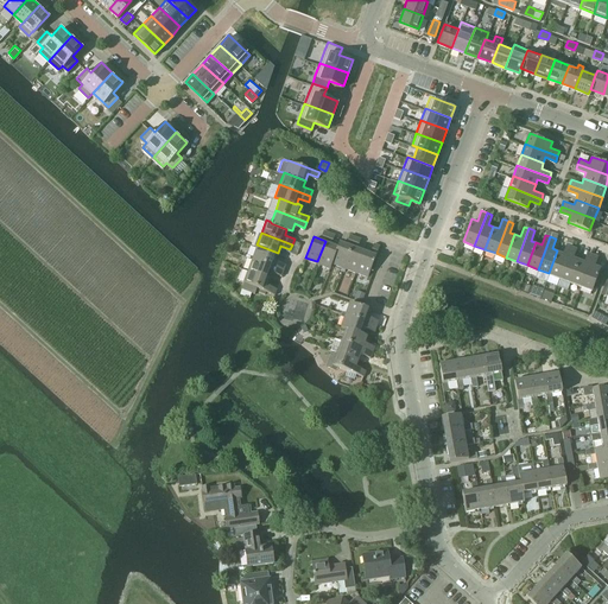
[(329,266),(340,240),(339,240),(336,245),(325,241),(317,261),(329,266)]
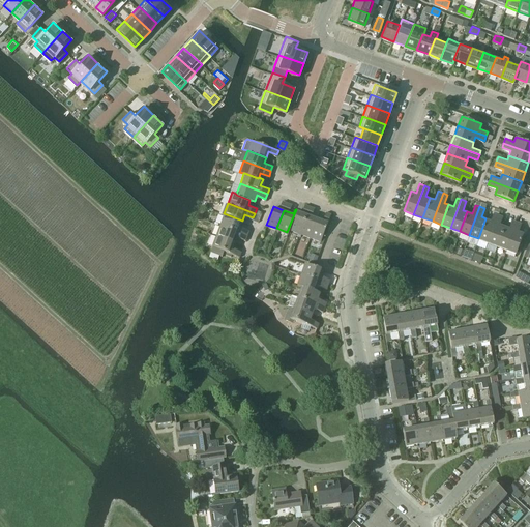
[(299,232),(306,213),(296,209),(287,232),(288,232),(289,228),(299,232)]
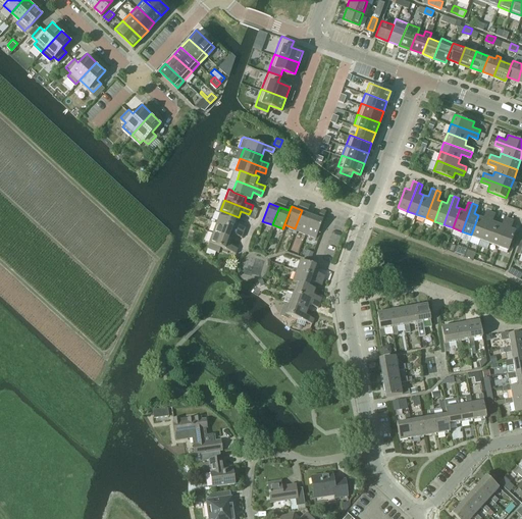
[(481,239),(491,210),(486,209),(483,217),(478,215),(471,235),(481,239)]
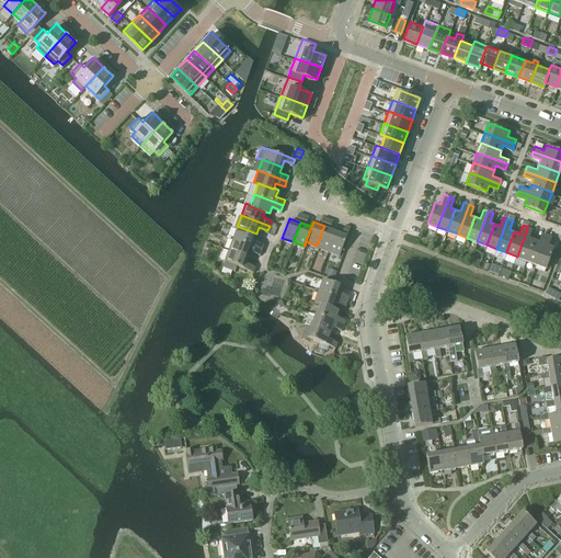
[(254,239),(256,234),(237,226),(232,238),(261,248),(263,242),(254,239)]
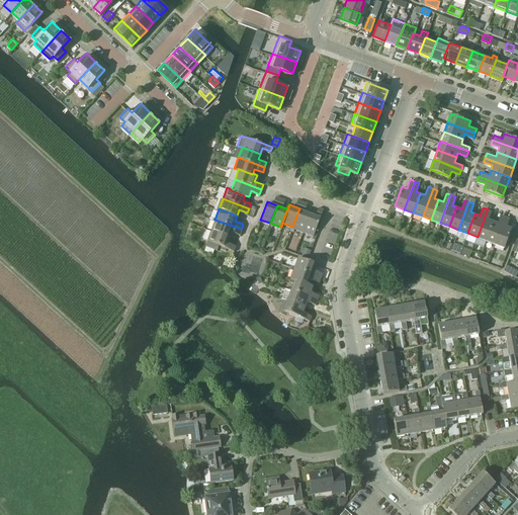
[(303,230),(310,211),(299,208),(292,227),(303,230)]
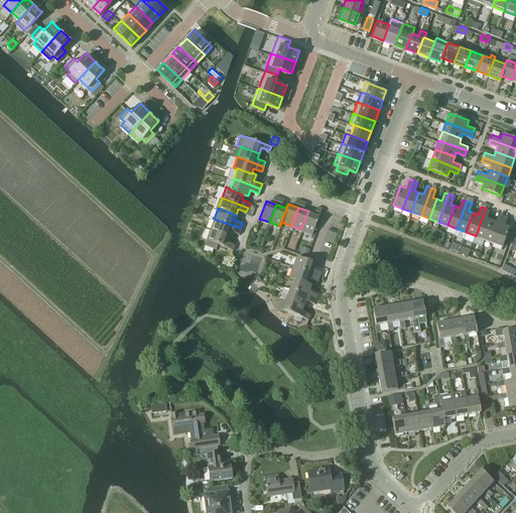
[(484,239),(491,220),(487,218),(490,210),(486,208),(476,236),(484,239)]
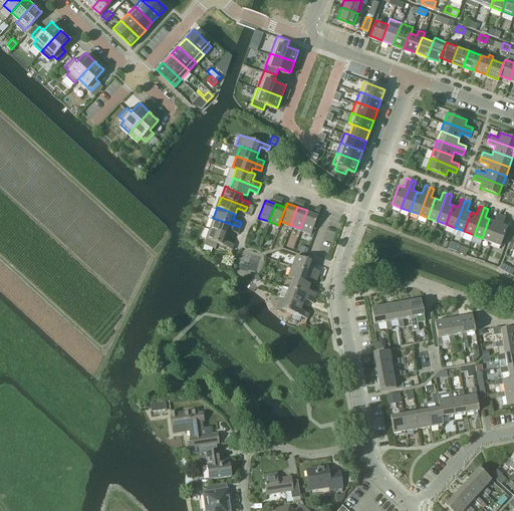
[(307,210),(300,228),(310,232),(317,214),(307,210)]
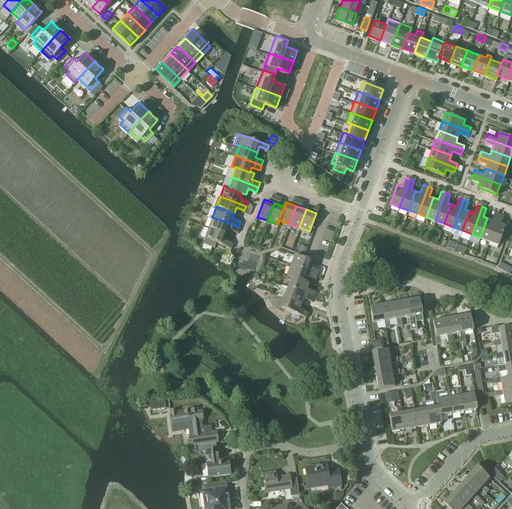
[(489,240),(499,213),(495,211),(492,220),(487,218),(480,237),(489,240)]
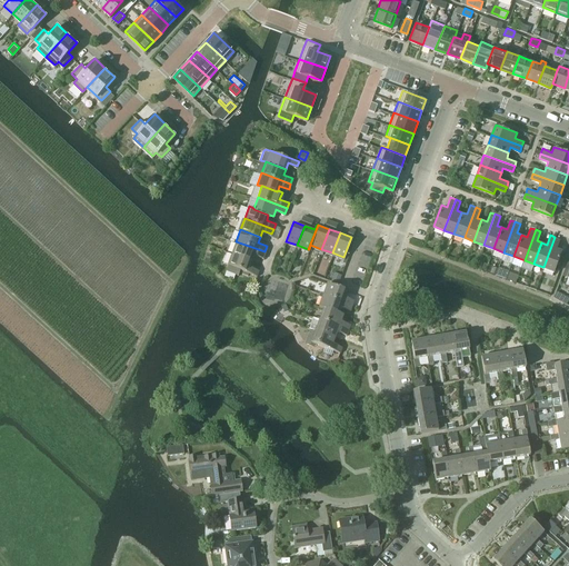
[(555,237),(543,267),(553,271),(561,250),(557,248),(560,239),(555,237)]
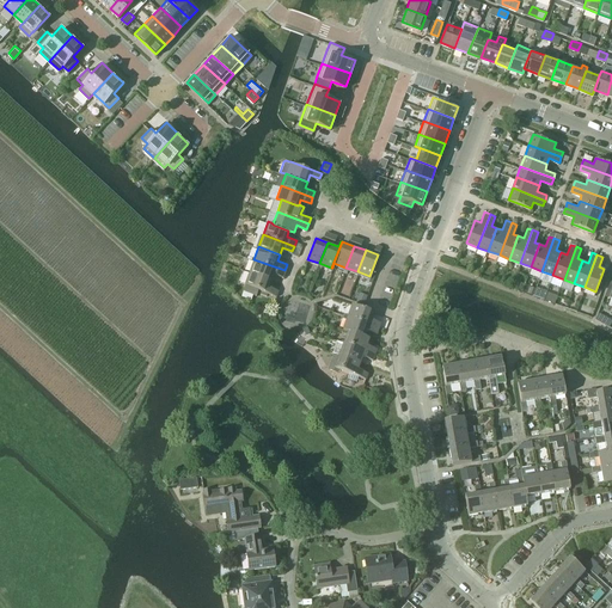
[(283,276),(285,270),(254,259),(250,271),(271,278),(274,272),(283,276)]
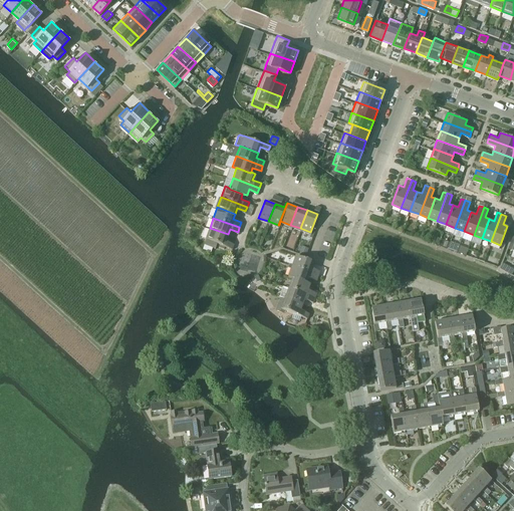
[(206,237),(228,246),(232,247),(234,243),(226,240),(228,234),(210,228),(206,237)]
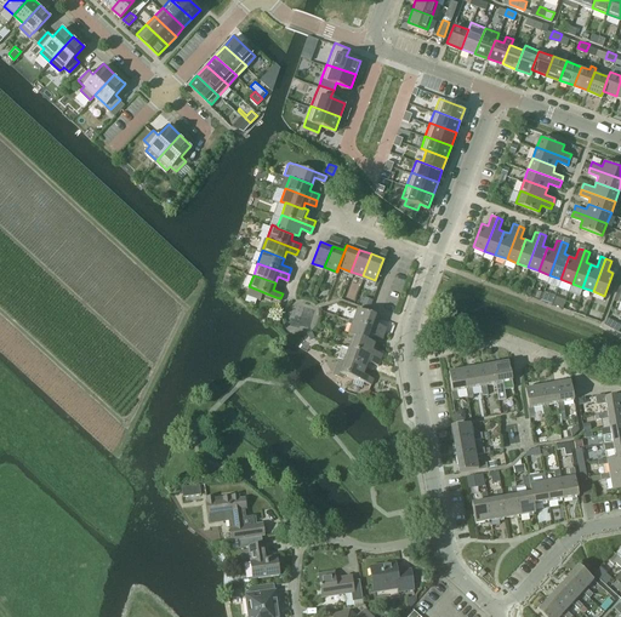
[(552,302),(556,293),(545,290),(541,298),(552,302)]
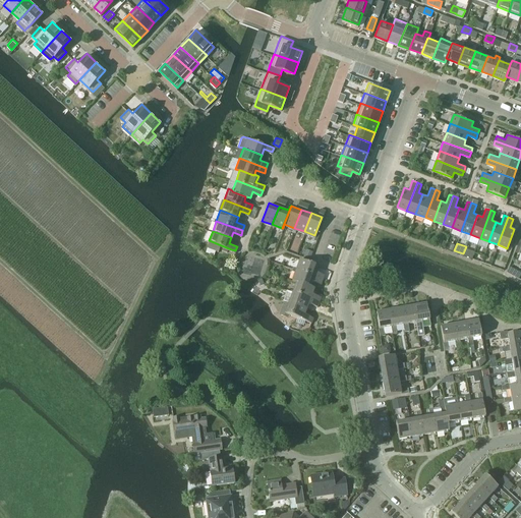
[(466,246),(463,253),(472,256),(475,250),(466,246)]
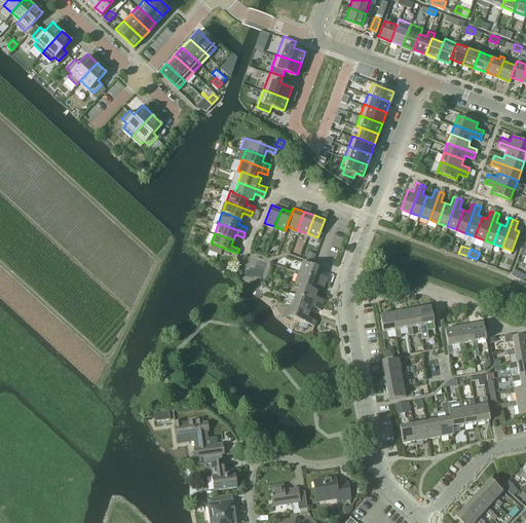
[(313,259),(316,252),(309,250),(307,257),(313,259)]
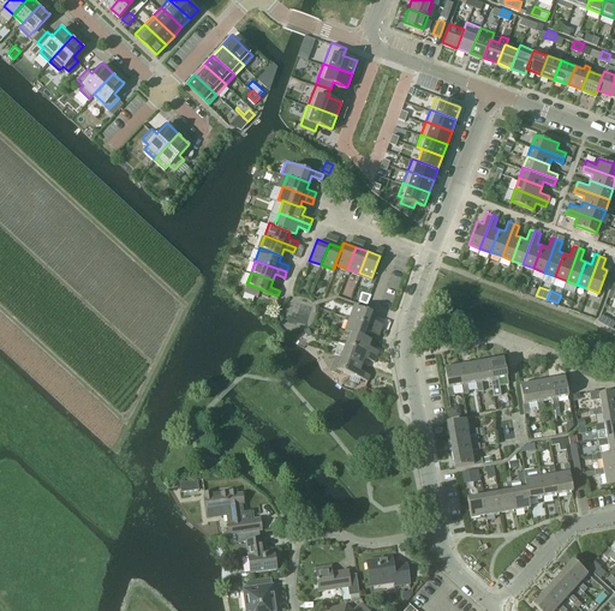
[(350,317),(382,328),(384,322),(374,318),(376,312),(354,304),(350,317)]
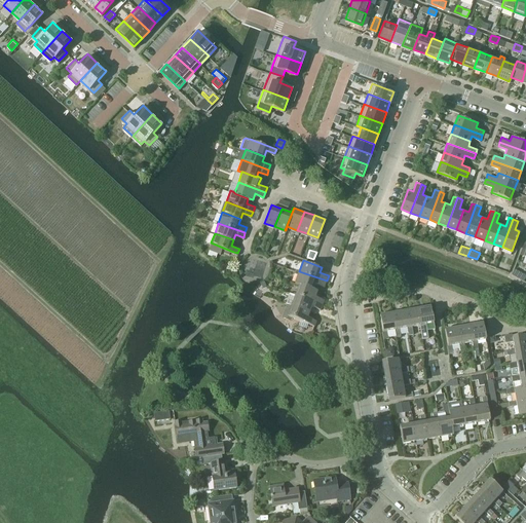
[(313,288),(314,288),(316,282),(325,286),(327,281),(299,271),(295,282),(300,284),(300,283),(313,288)]
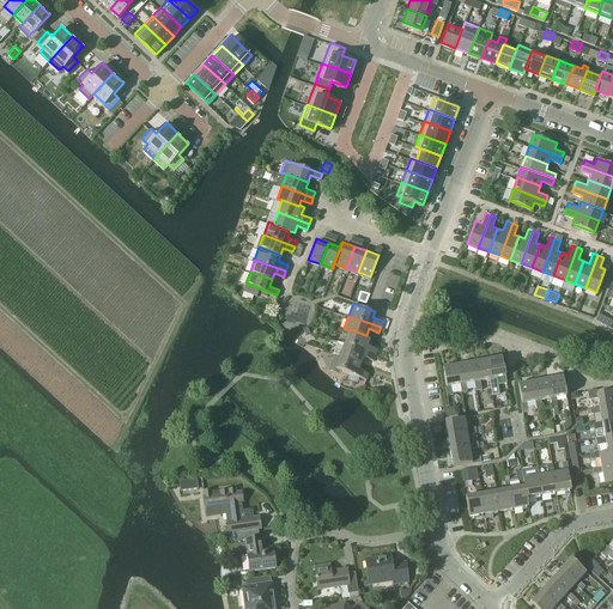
[(371,336),(366,335),(365,335),(350,329),(350,330),(345,341),(376,353),(378,347),(369,343),(371,336)]
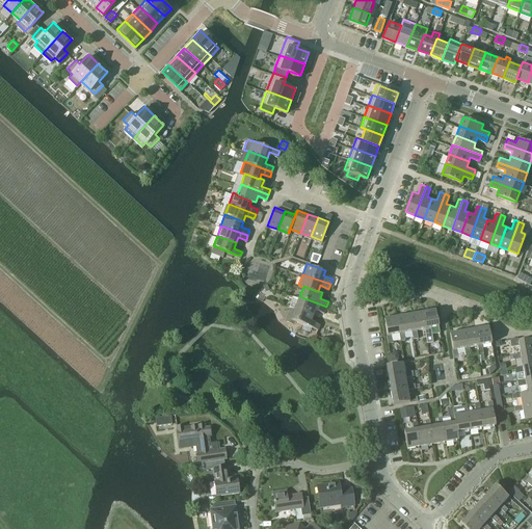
[(299,296),(296,307),(314,314),(316,308),(324,311),(326,307),(299,296)]
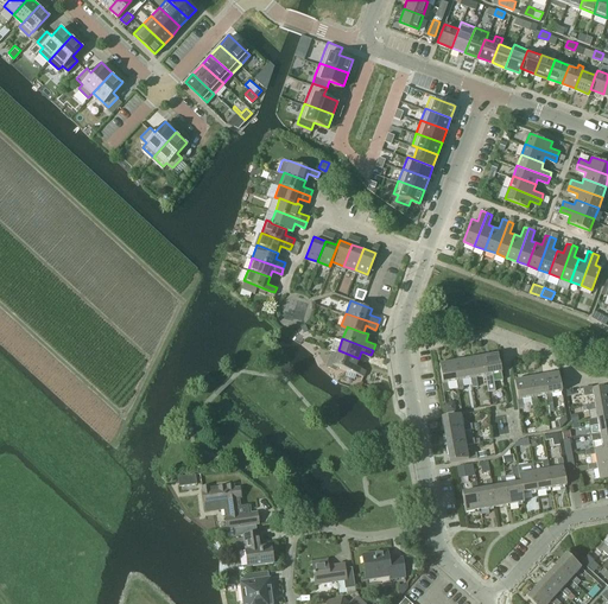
[(356,366),(359,358),(339,350),(334,363),(365,374),(366,369),(356,366)]
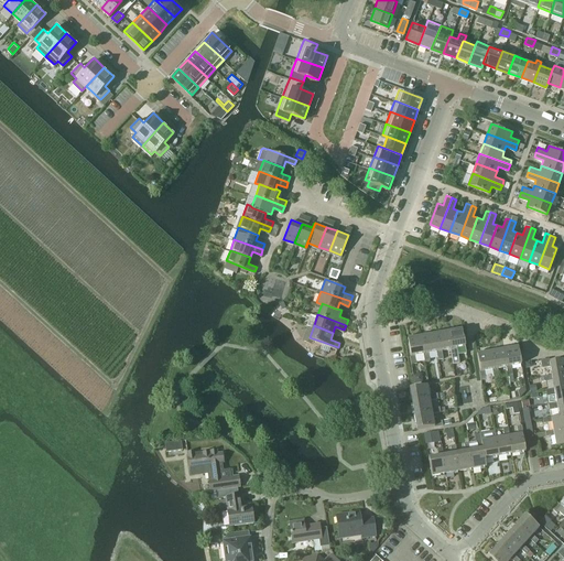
[(452,355),(457,355),(456,346),(466,345),(463,326),(448,328),(452,347),(451,347),(452,355)]
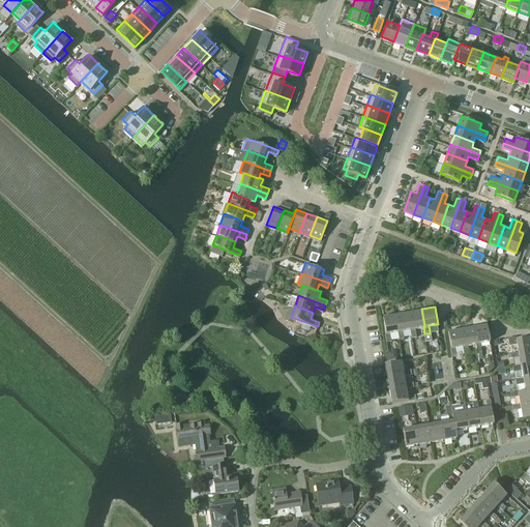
[(412,335),(417,335),(415,327),(423,326),(424,326),(421,309),(409,312),(411,328),(412,335)]
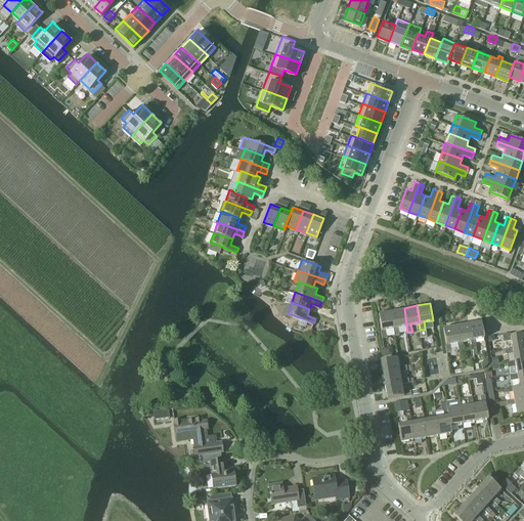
[(395,334),(399,334),(398,326),(406,324),(404,308),(392,310),(395,327),(394,327),(395,334)]
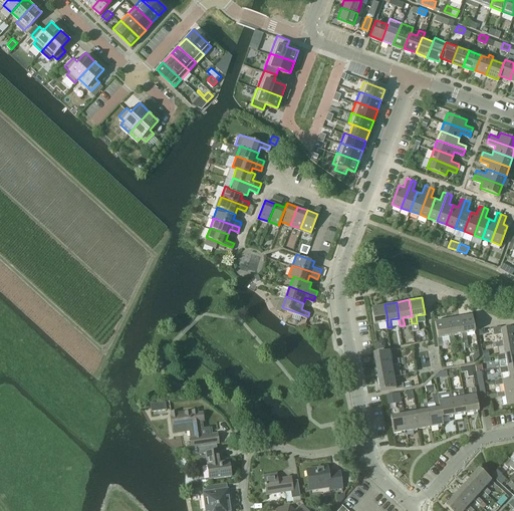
[(375,330),(379,329),(378,322),(387,320),(388,320),(384,304),(372,306),(375,322),(374,322),(375,330)]
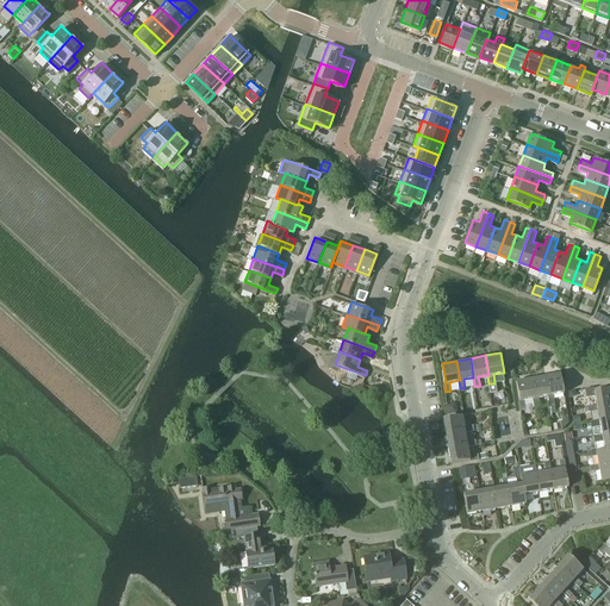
[(549,403),(555,401),(553,393),(565,392),(561,372),(546,375),(549,394),(548,394),(549,403)]
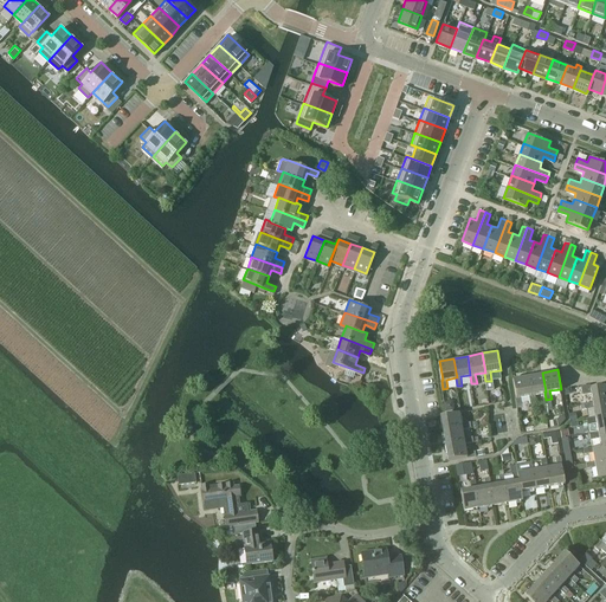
[(532,402),(536,401),(535,393),(545,392),(546,392),(542,373),(528,375),(532,394),(529,394),(532,402)]
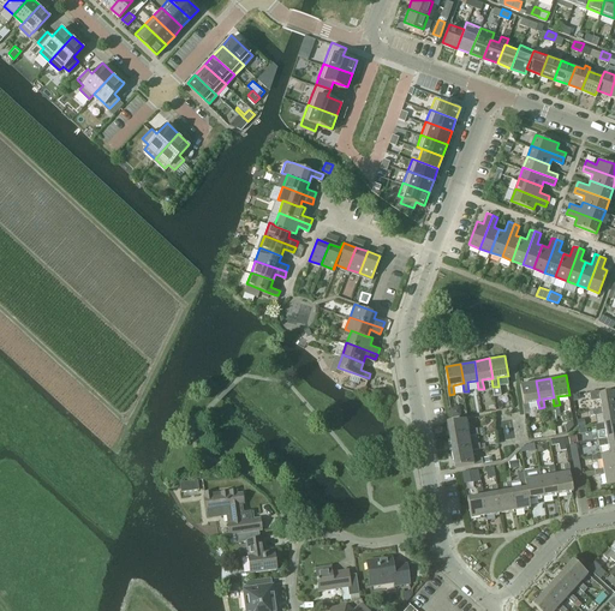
[(525,412),(530,411),(529,401),(537,400),(539,400),(536,381),(520,383),(524,402),(523,402),(525,412)]
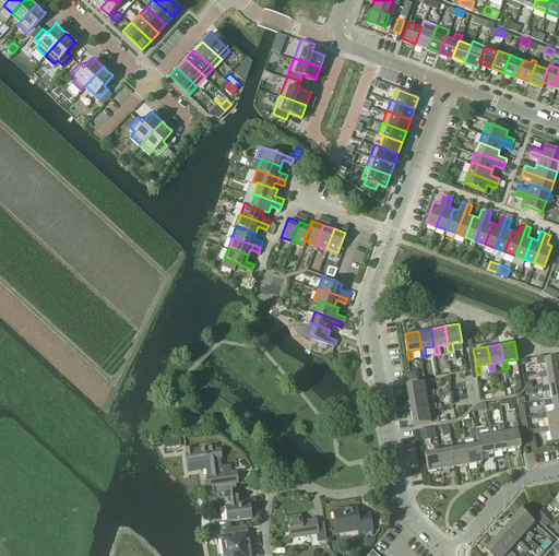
[(547,370),(558,367),(558,354),(545,356),(545,353),(536,354),(537,363),(546,361),(547,369),(547,370)]
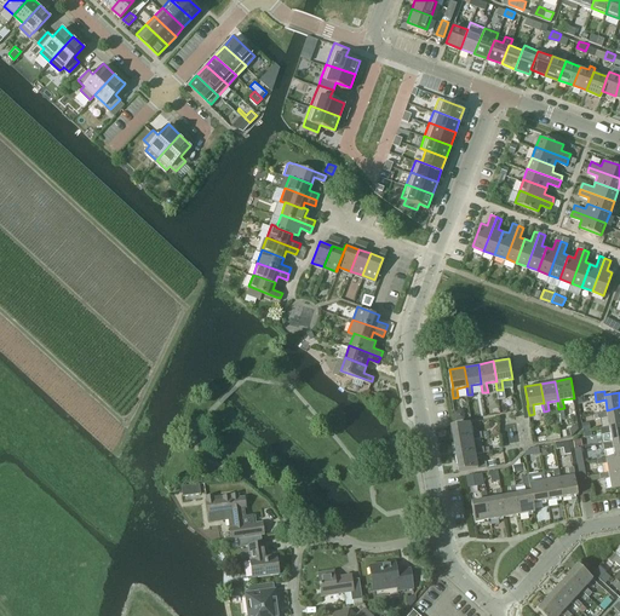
[(619,422),(619,407),(607,410),(607,409),(597,410),(598,416),(608,414),(609,424),(610,425),(619,422)]
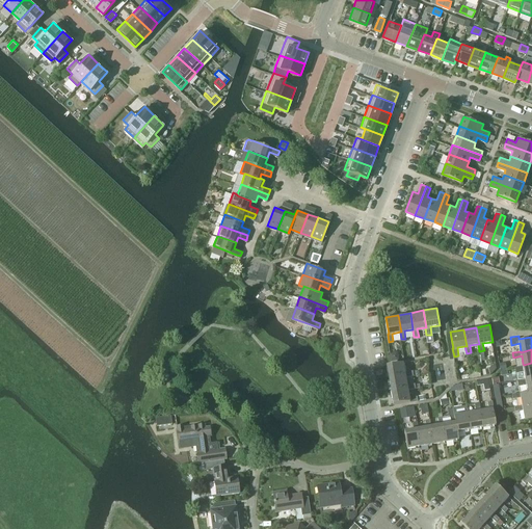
[(405,371),(403,362),(387,365),(389,377),(405,374),(406,375),(414,374),(413,370),(405,371)]
